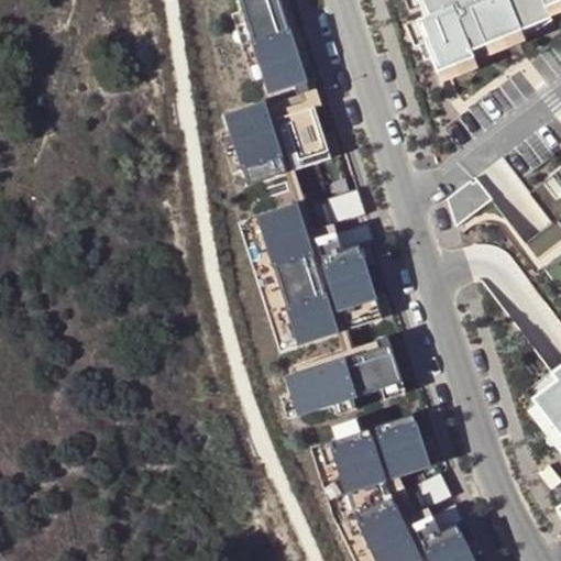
[(297,94),(308,90),(278,0),(238,0),(268,92),(294,85),(297,94)]
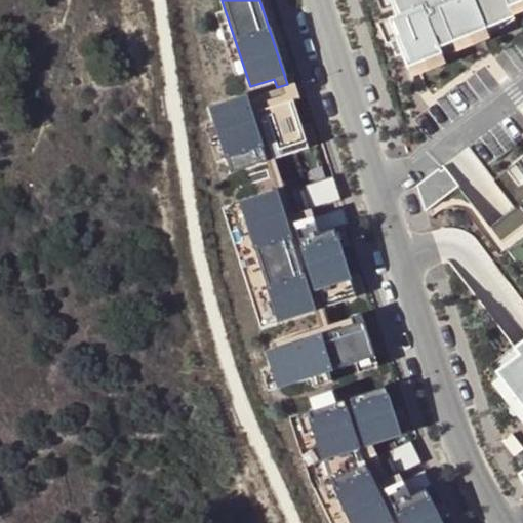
[(517,0),(389,0),(395,13),(387,17),(407,66),(441,51),(438,45),(512,14),(508,4),(517,0)]
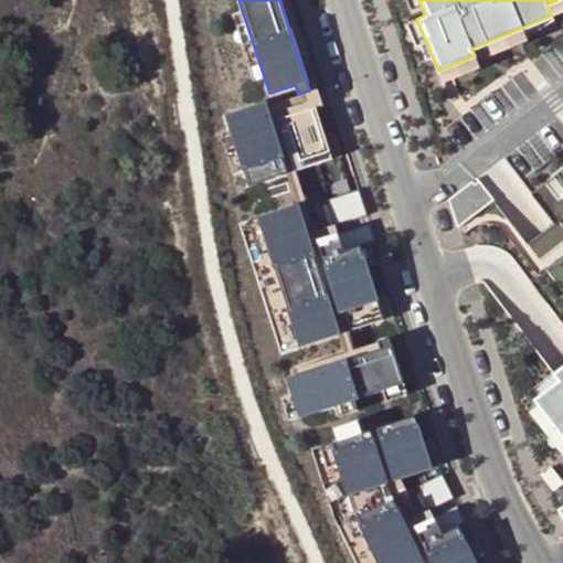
[(337,236),(336,232),(337,232),(335,224),(333,224),(333,223),(315,230),(294,169),(277,118),(315,106),(312,98),(268,113),(287,172),(286,172),(296,204),(297,203),(339,332),(337,333),(343,351),(291,369),(294,375),(380,348),(378,340),(352,349),(347,330),(346,330),(317,243),(318,243),(319,245),(328,242),(327,240),(337,236)]
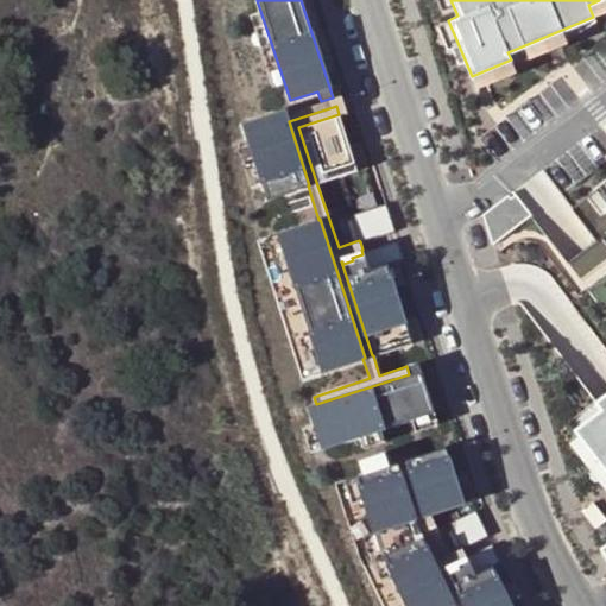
[(308,185),(309,185),(289,121),(284,109),(242,122),(266,199),(308,185)]
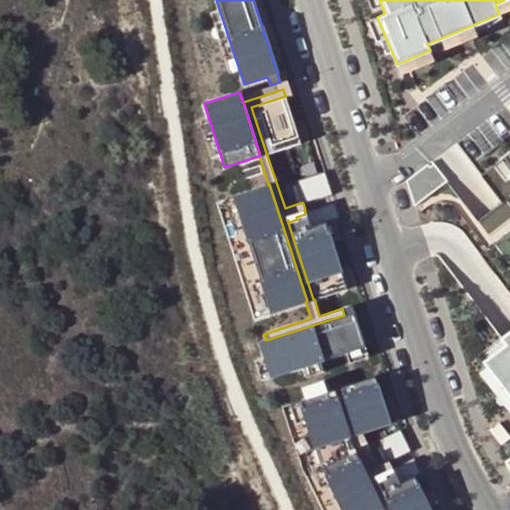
[(266,153),(300,143),(285,96),(251,107),(266,153)]
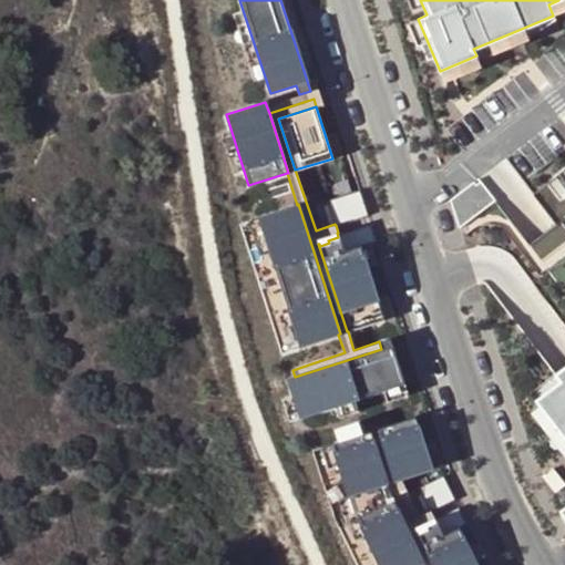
[(564,166),(554,175),(564,188),(564,166)]
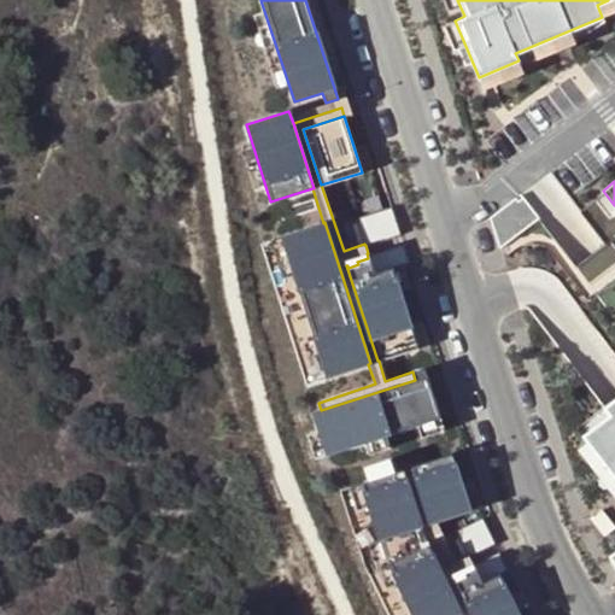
[(488,215),(499,245),(538,216),(522,194),(517,198),(515,195),(488,215)]
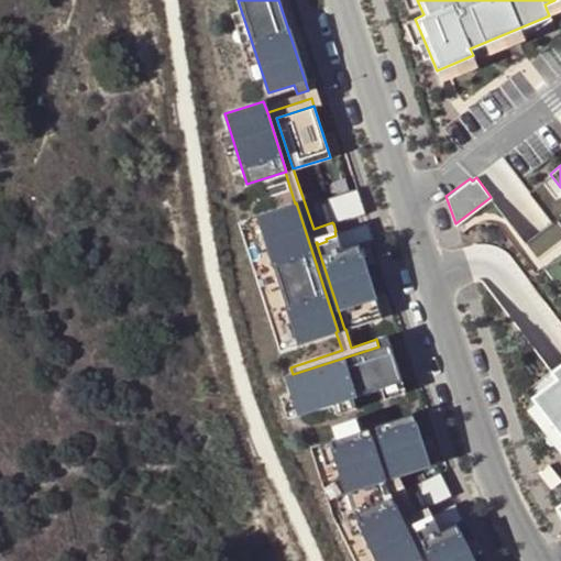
[(333,223),(365,213),(356,187),(325,198),(332,222),(332,223),(333,223)]
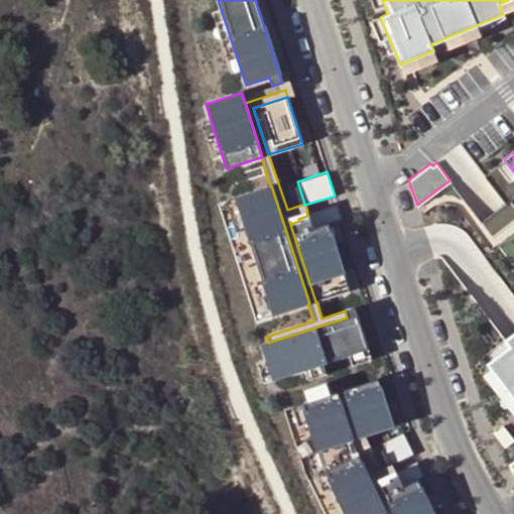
[(307,304),(309,303),(271,185),(270,186),(236,198),(273,315),(307,304)]
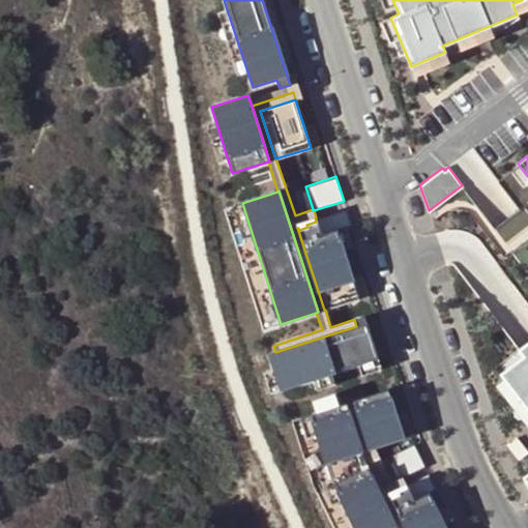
[(325,310),(359,298),(336,230),(351,225),(346,208),(316,217),(315,217),(316,222),(306,225),(308,227),(299,230),(298,228),(297,228),(324,310),(325,310)]
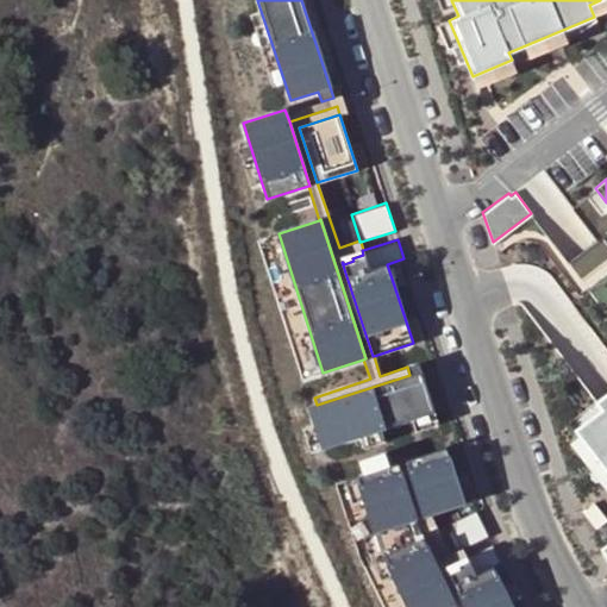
[(323,449),(435,412),(419,363),(407,367),(410,375),(317,405),(310,407),(323,449)]
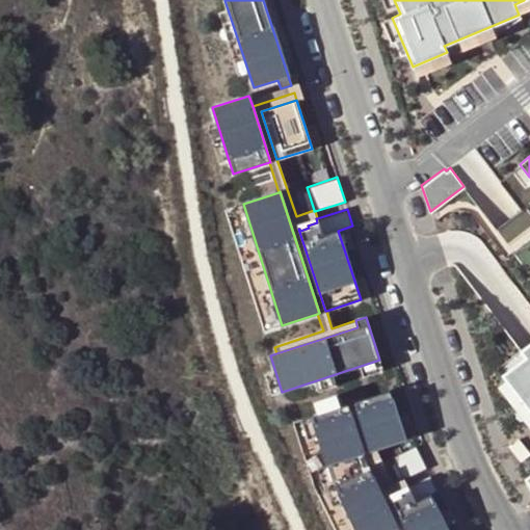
[(529,342),(520,350),(525,356),(502,374),(529,412),(529,342)]
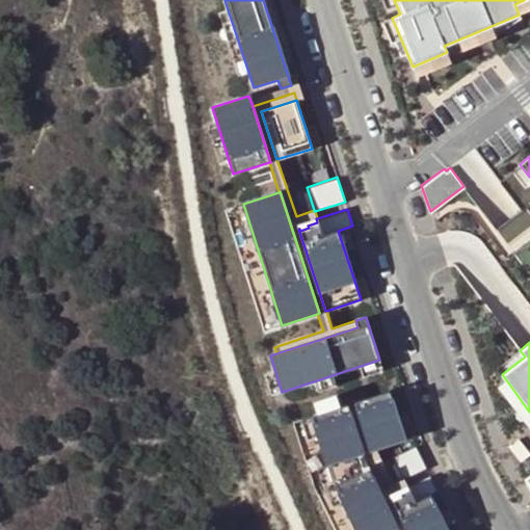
[(354,402),(358,413),(370,451),(371,450),(405,440),(390,391),(354,402)]
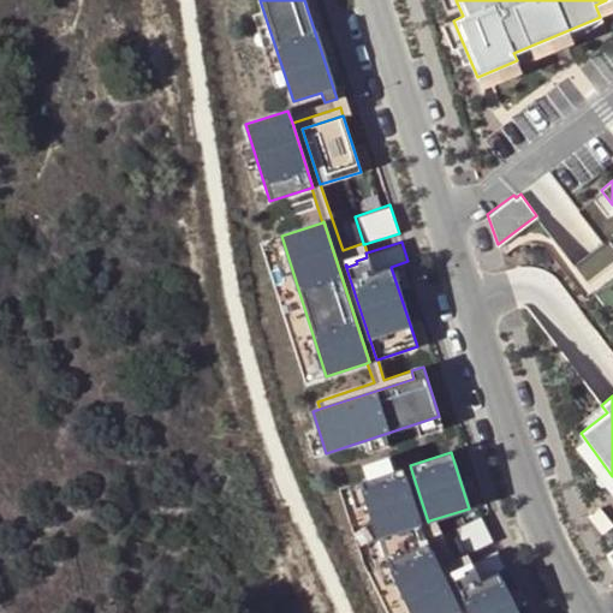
[(462,612),(427,541),(406,480),(403,468),(393,471),(388,458),(363,466),(368,478),(359,481),(385,557),(412,612),(462,612)]
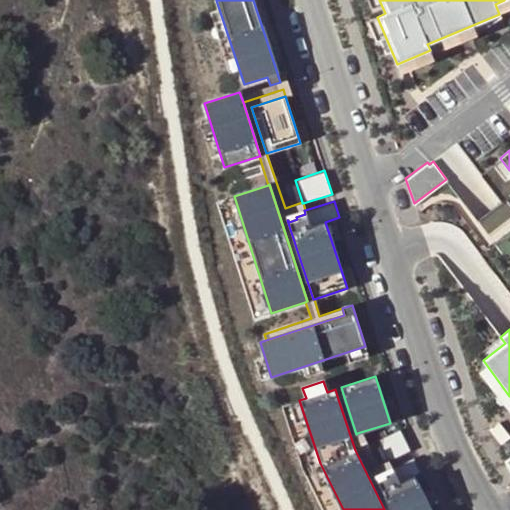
[(393,467),(389,460),(389,461),(388,460),(378,465),(368,444),(362,447),(357,433),(356,434),(344,397),(338,399),(355,450),(384,509),(391,509),(376,479),(377,479),(379,481),(386,478),(384,475),(393,470),(392,467),(393,467)]
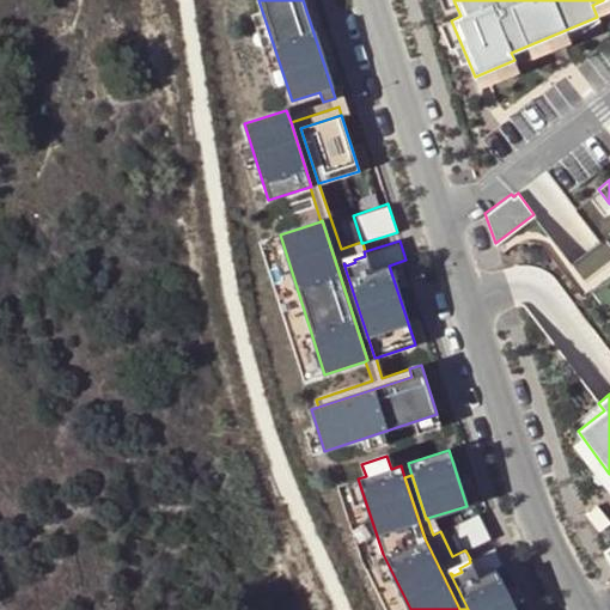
[(585,512),(599,529),(609,522),(595,504),(585,512)]
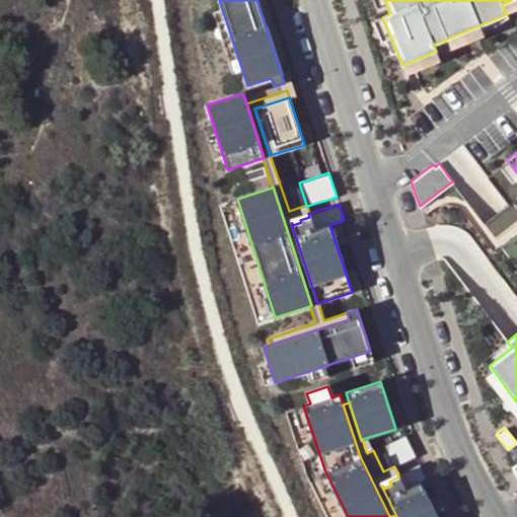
[(437,516),(421,482),(427,478),(420,462),(398,473),(397,473),(398,476),(389,482),(391,485),(384,488),(382,486),(381,486),(396,516),(437,516)]
